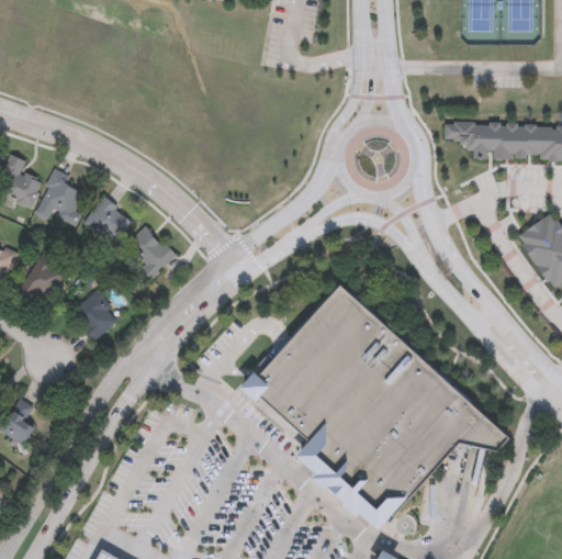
[(561,161),(476,160),(446,138),(442,119),(561,121),(561,161)]
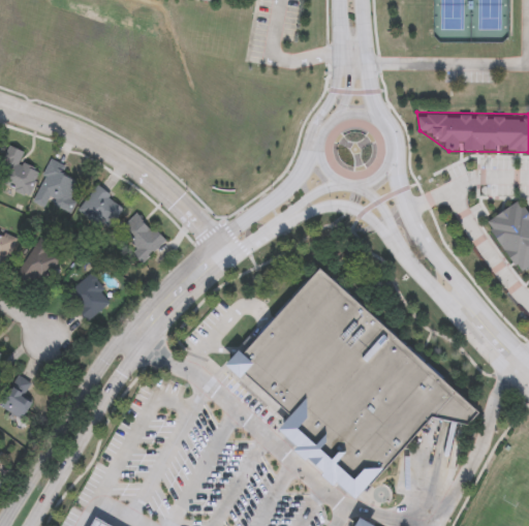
[(523,270),(528,265),(528,215),(517,197),(487,219),(523,270)]
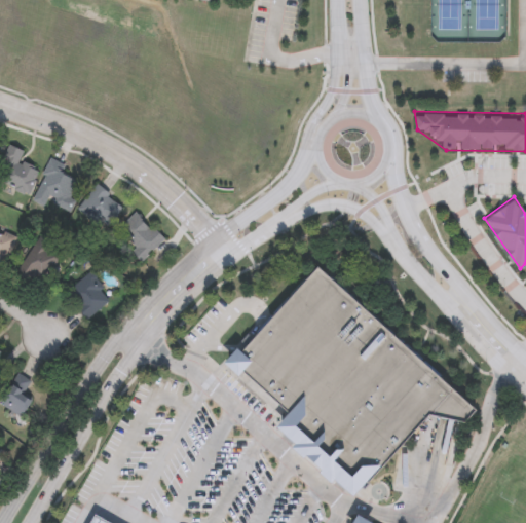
[(224,362),(238,376),(242,371),(289,414),(275,427),(295,444),(293,449),(304,459),(305,454),(323,469),(320,472),(331,484),(336,479),(353,496),(427,414),(464,421),(476,409),(317,265),(241,350),(237,346),(224,362)]
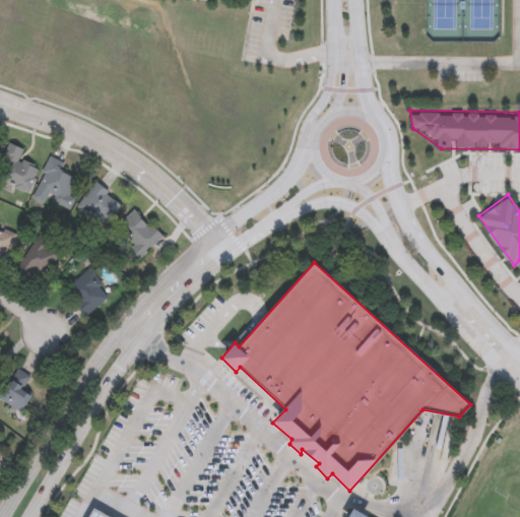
[(347,516),(354,507),(370,516),(347,516)]
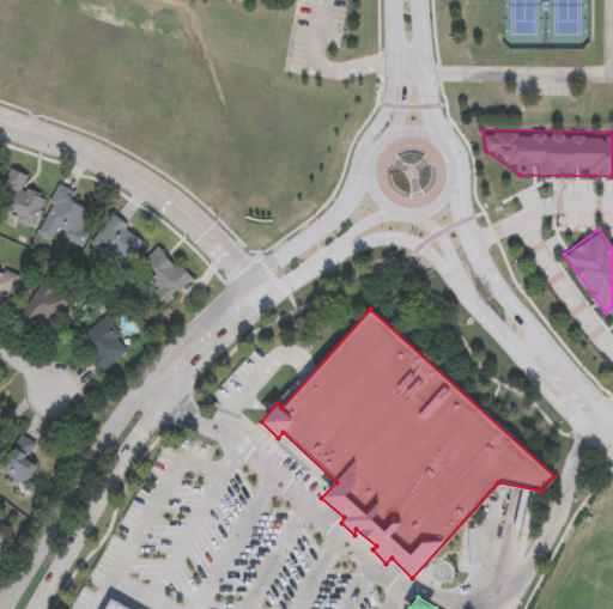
[(103,608),(110,598),(129,608),(103,608)]
